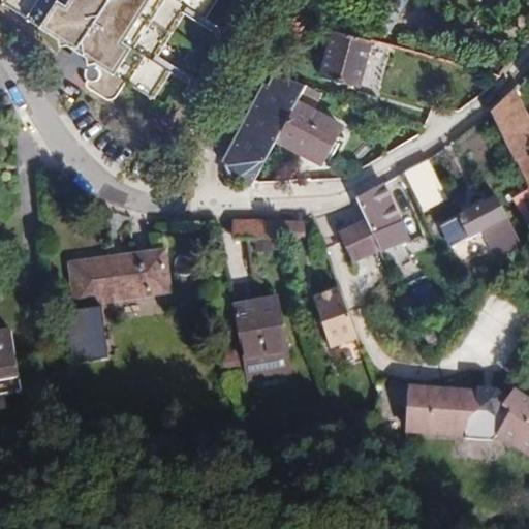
[(2,0),(2,2),(100,65),(87,87),(105,99),(109,99),(112,99),(115,98),(117,97),(126,81),(155,99),(172,71),(153,59),(187,5),(207,18),(217,0),(2,0)]
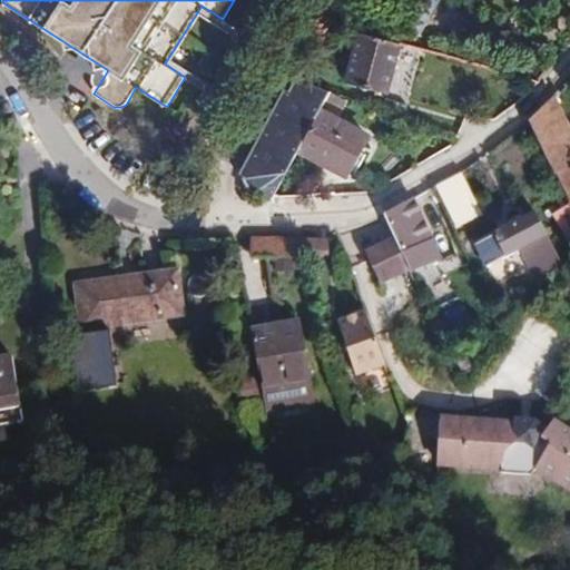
[(406,0),(392,27),(415,40),(438,0),(406,0)]
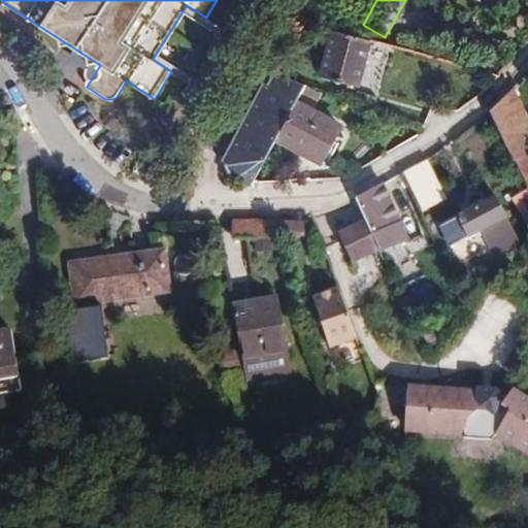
[(333,30),(321,76),(359,87),(371,40),(333,30)]
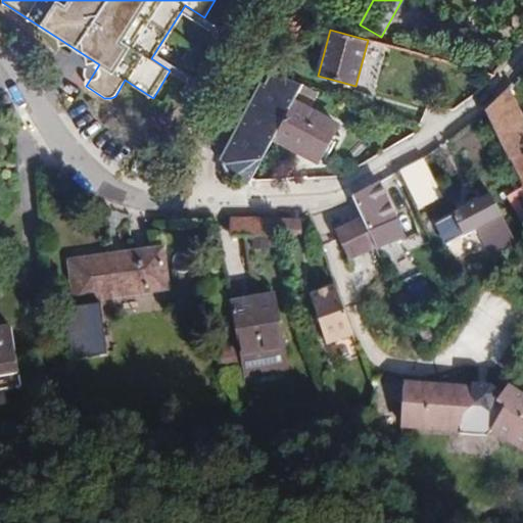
[(237,174),(248,181),(250,181),(274,138),(294,100),(303,83),(277,72),(269,86),(265,84),(226,159),(230,161),(237,174)]
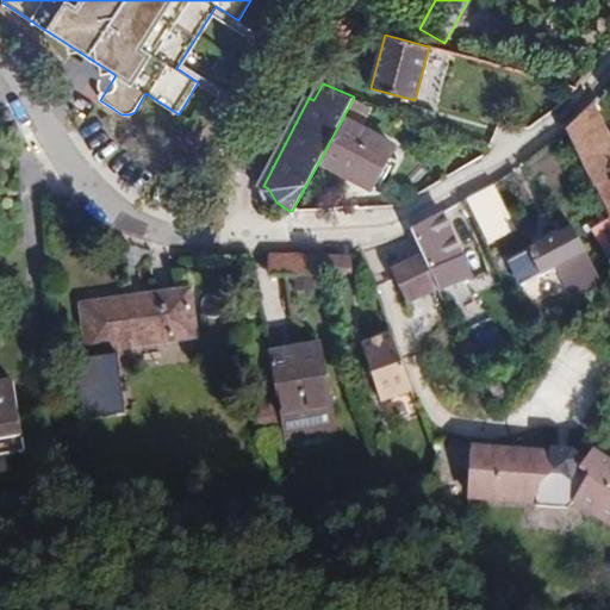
[(609,216),(609,135),(593,104),(567,131),(609,216)]
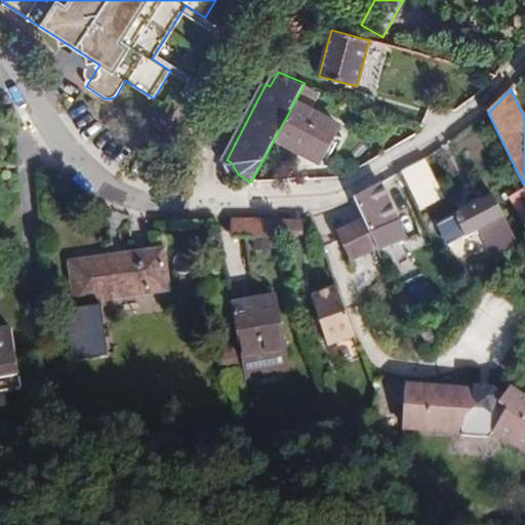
[(295,101),(275,138),(319,162),(339,125),(295,101)]
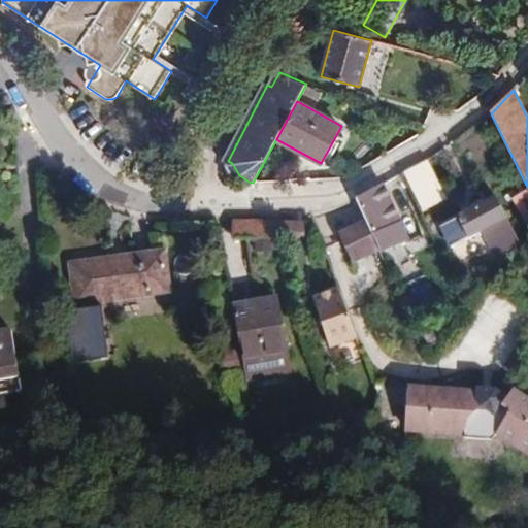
[(401,173),(414,198),(431,187),(418,164),(401,173)]
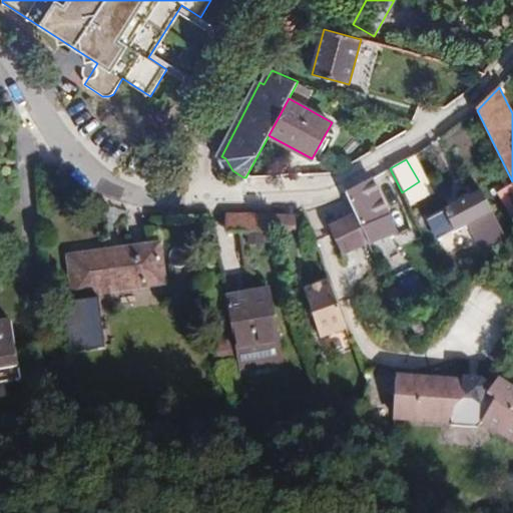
[(371,245),(397,233),(388,216),(390,215),(373,178),(347,194),(356,214),(370,242),(371,245)]
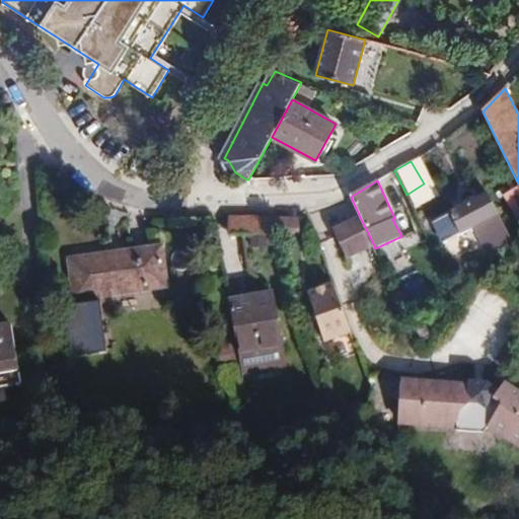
[(518,186),(505,192),(517,214),(518,216),(518,186)]
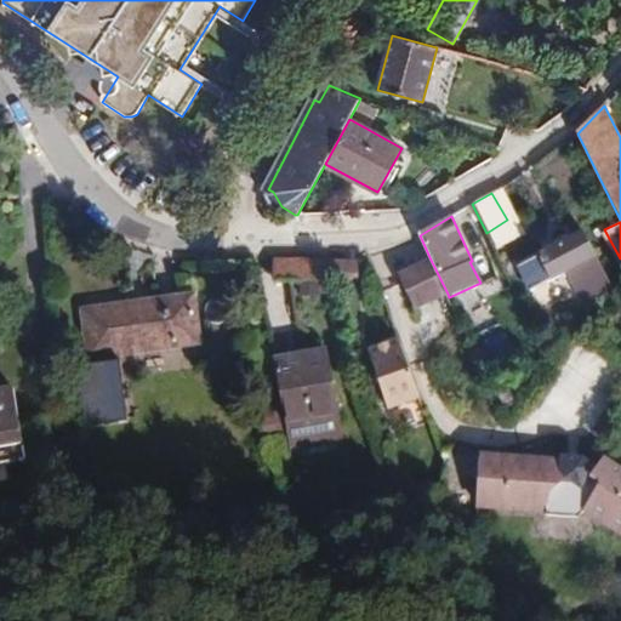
[(609,280),(584,232),(517,267),(530,291),(567,273),(587,313),(594,309),(607,292),(602,284),(609,280)]
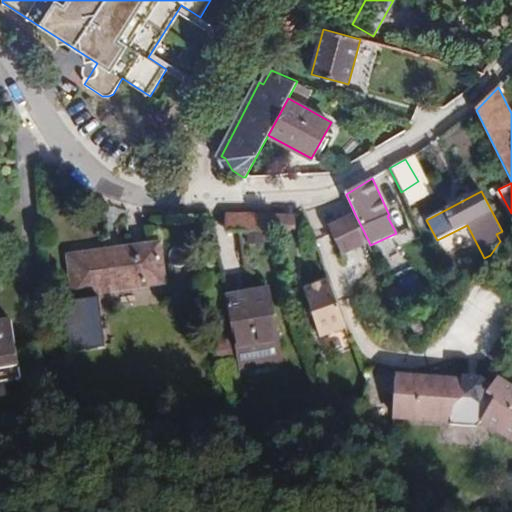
[(267,213),(225,213),(226,231),(247,231),(265,231),(267,231),(267,229),(267,214),(267,213)]
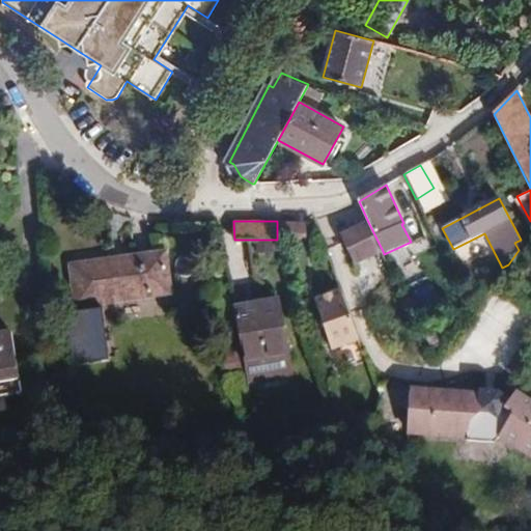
[(277,238),(307,238),(307,222),(277,222),(277,238)]
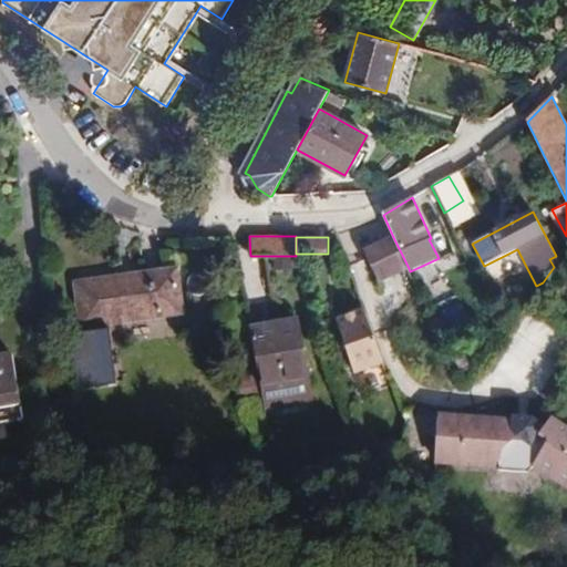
[(393,237),(363,250),(379,282),(409,268),(393,237)]
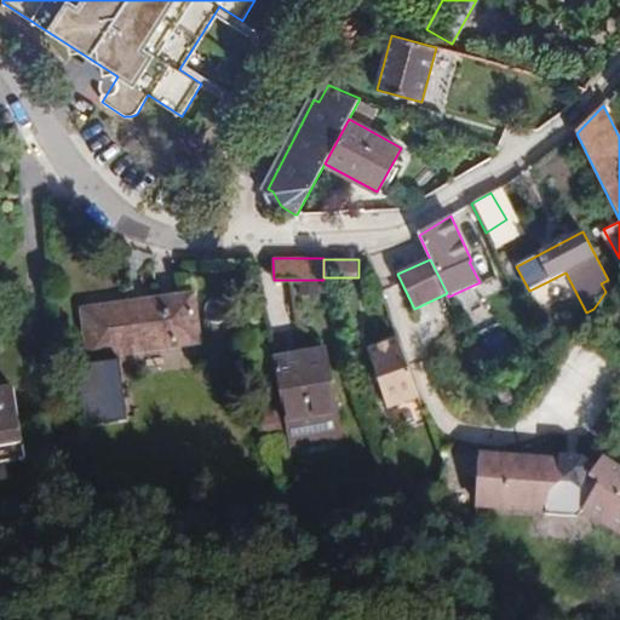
[(299,280),(299,296),(321,296),(321,280),(299,280)]
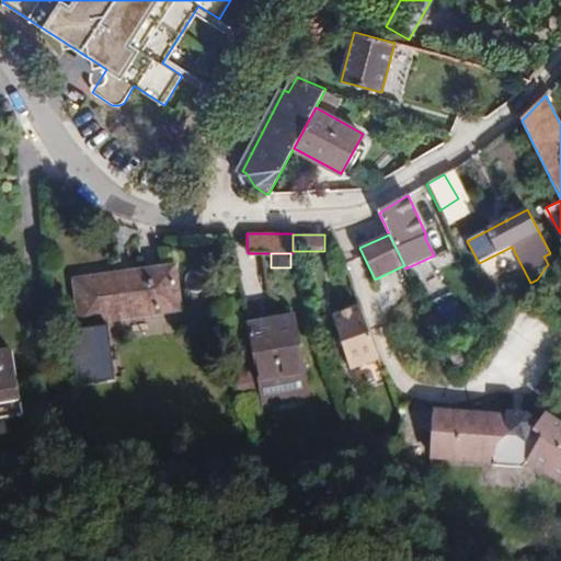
[(76,281),(81,322),(180,309),(174,267),(76,281)]
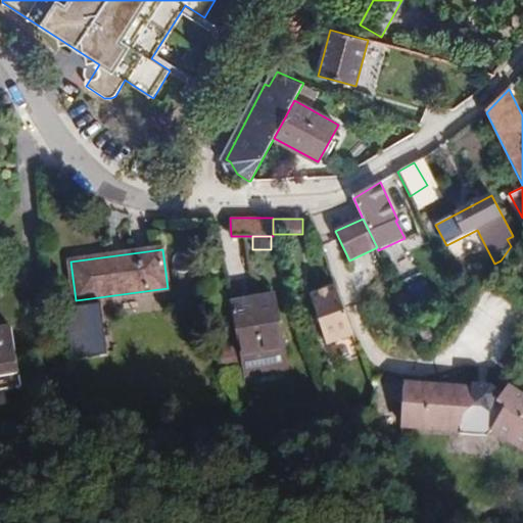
[(353,336),(335,285),(308,294),(327,345),(353,336)]
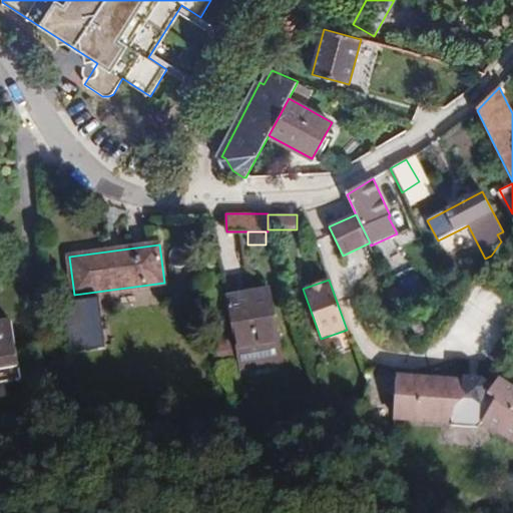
[(238,370),(283,362),(270,289),(225,297),(238,370)]
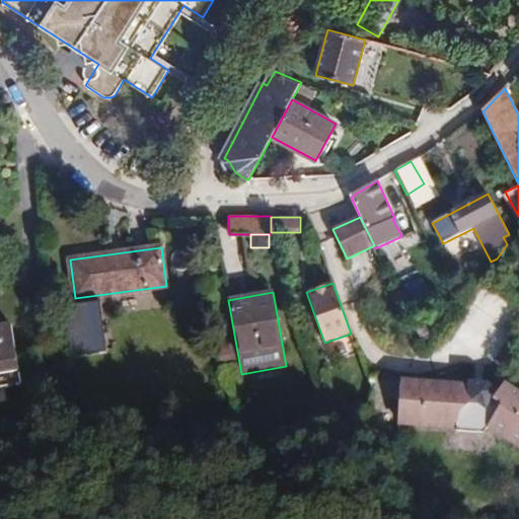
[(78,301),(76,349),(106,350),(108,302),(78,301)]
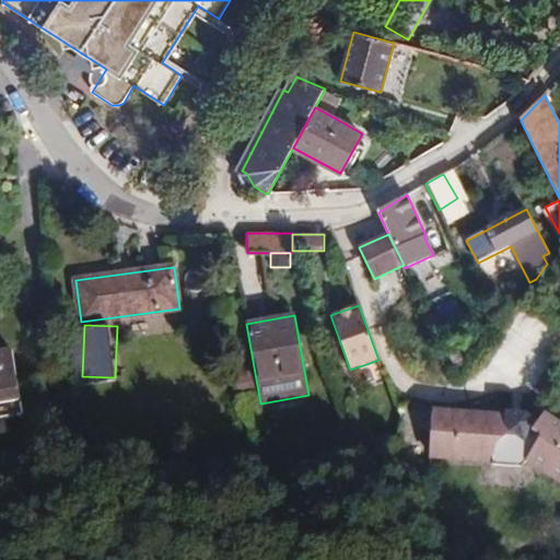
[(0,420),(24,417),(13,351),(0,352),(0,420)]
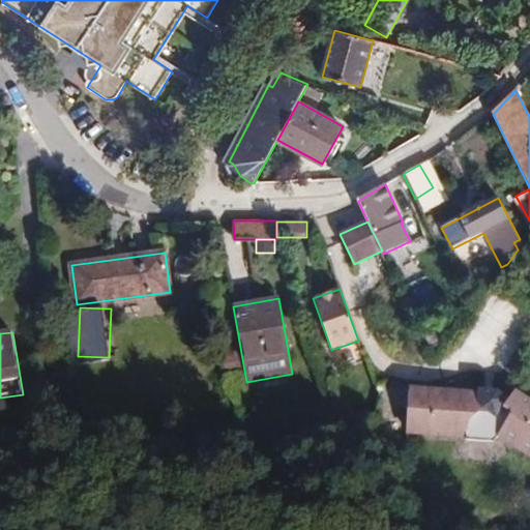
[(479,392),(410,387),(407,433),(466,437),(466,440),(494,442),(500,437),(529,455),(529,400),(516,390),(509,400),(497,391),(479,390),(479,392)]
